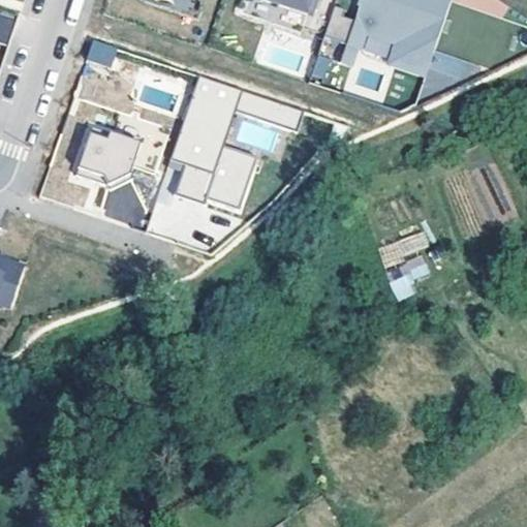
[(275,0),(311,12),(315,0),(275,0)]
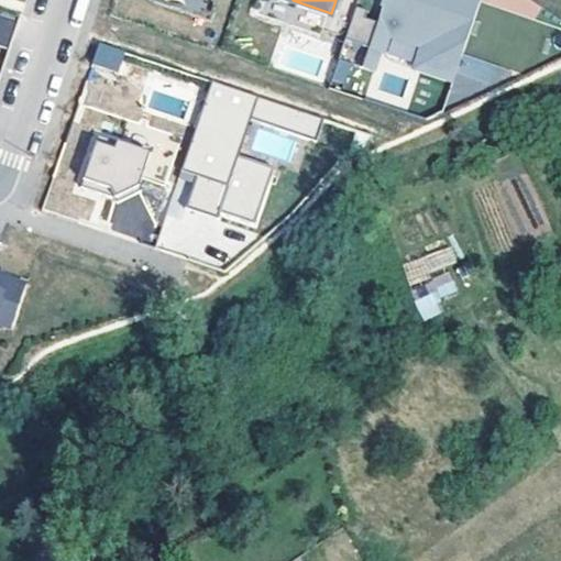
[(378,22),(370,47),(381,52),(386,34),(419,45),(411,67),(452,80),(480,2),(473,0),(383,0),(382,4),(384,6),(378,22)]
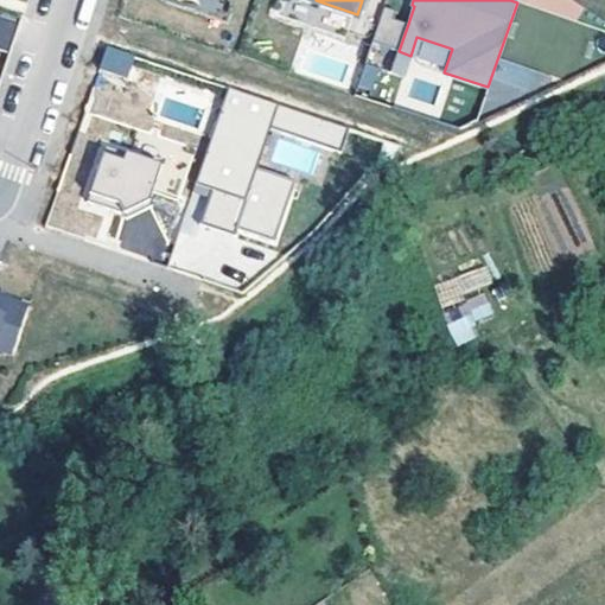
[(399,51),(408,24),(394,19),(397,11),(383,6),(371,42),(399,51)]
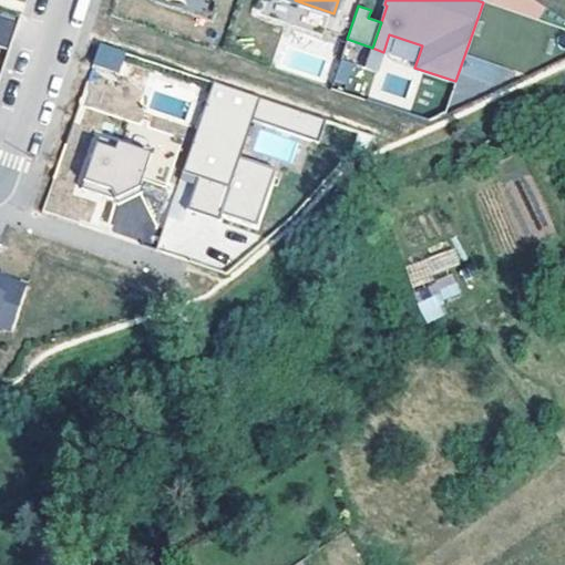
[(0,43),(9,47),(18,22),(0,17),(0,43)]
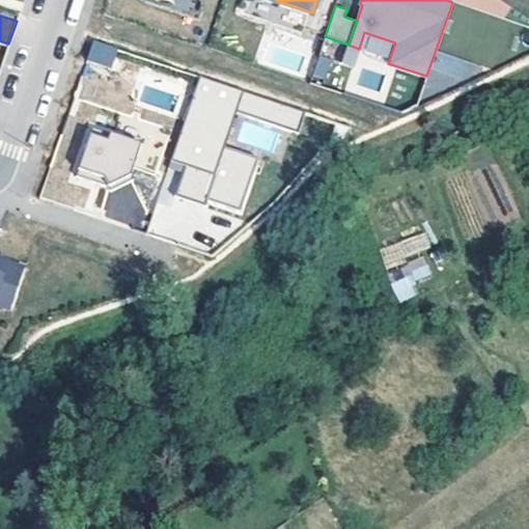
[(117,48),(92,39),(86,59),(110,67),(117,48)]
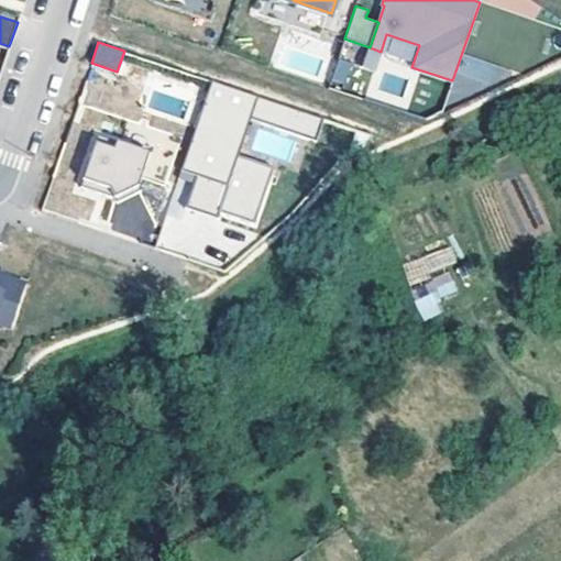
[(381,52),(370,47),(364,66),(374,70),(381,52)]
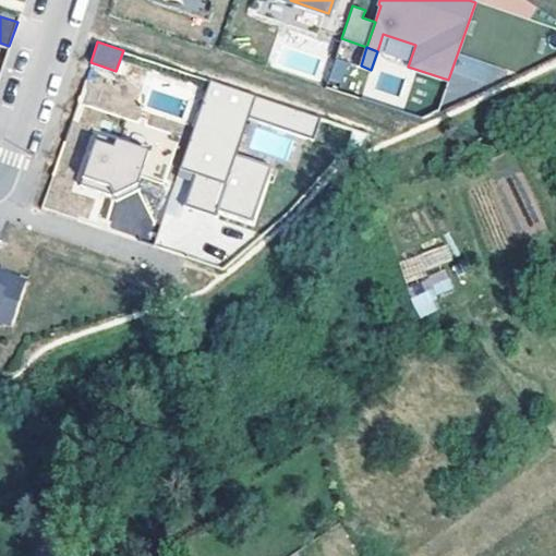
[(335,57),(328,77),(341,82),(348,61),(335,57)]
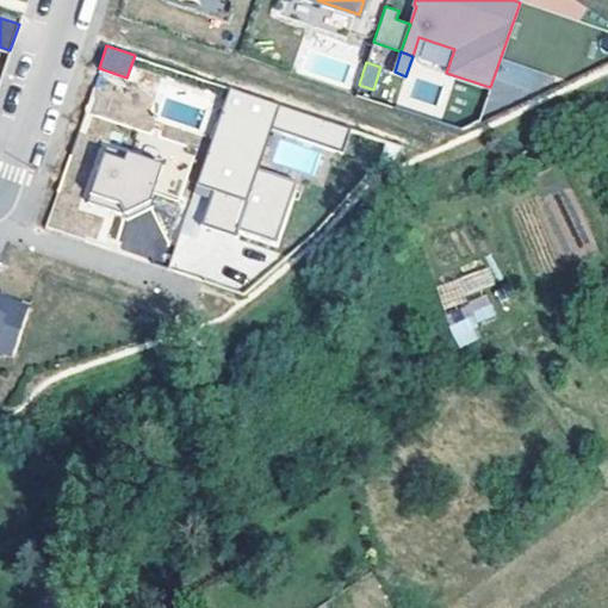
[(229,87),(196,186),(212,192),(209,199),(200,225),(236,239),(239,231),(277,243),(297,181),(253,167),(267,126),(343,153),(351,129),(229,87)]
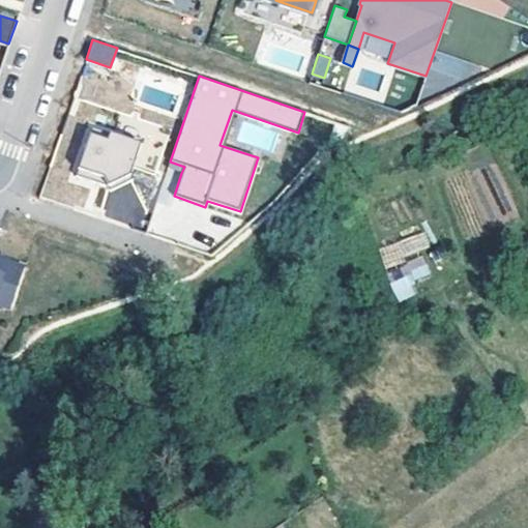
[(91,128),(75,176),(107,187),(108,192),(132,182),(129,177),(140,145),(91,128)]
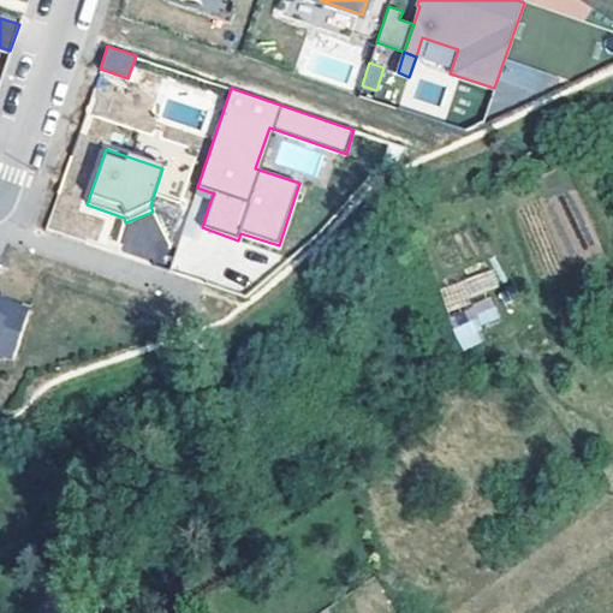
[(197,188),(195,195),(210,201),(214,194),(197,188)]
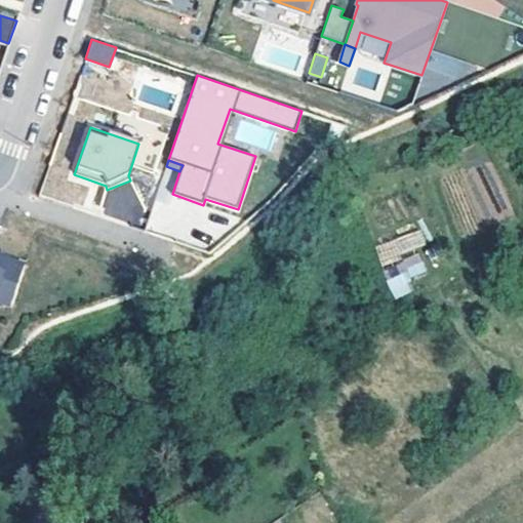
[(392,295),(411,288),(405,275),(423,268),(417,253),(380,268),(392,295)]
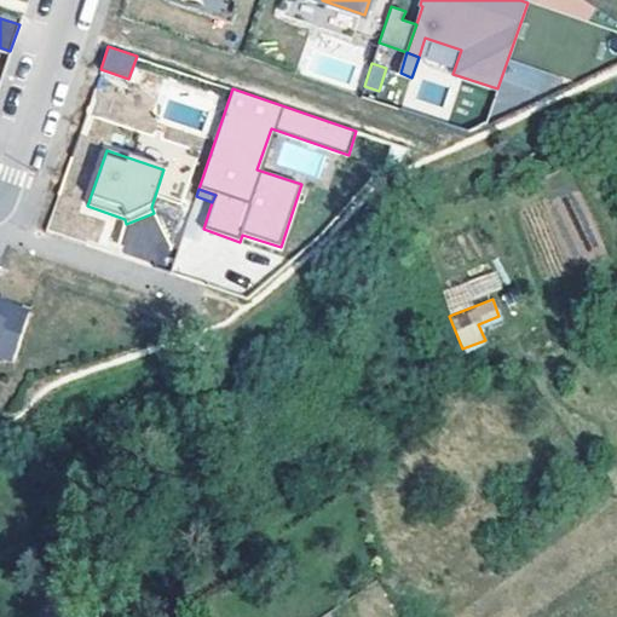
[(0,357),(11,361),(27,312),(0,303),(0,357)]
